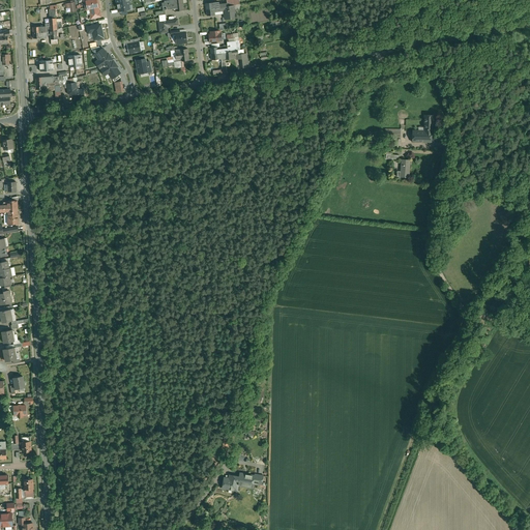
[(97,0),(86,0),(85,0),(87,9),(91,8),(92,13),(99,12),(98,7),(99,7),(97,0)]
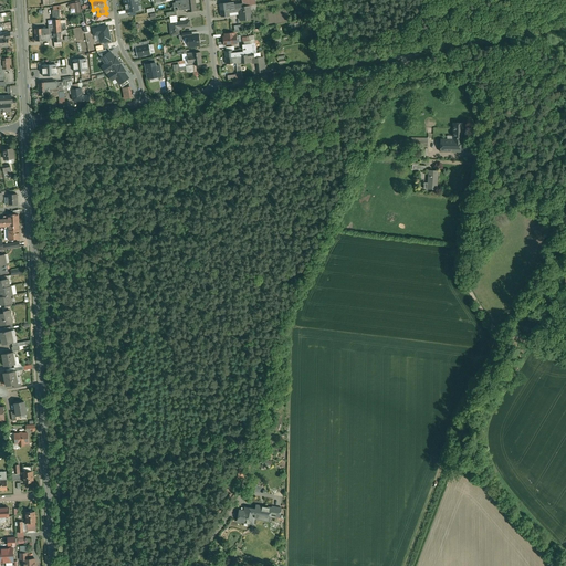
[(140,9),(139,0),(124,3),(126,12),(140,9)]
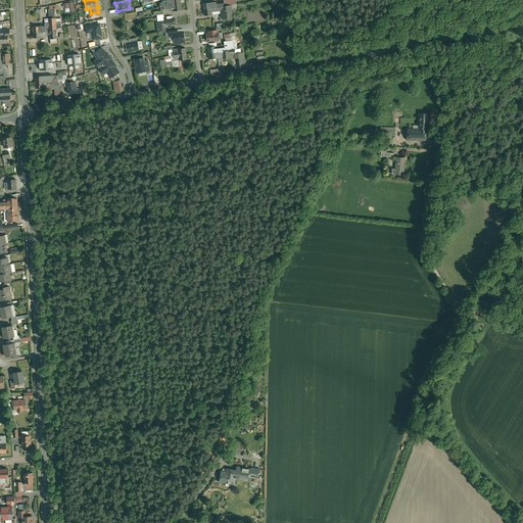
[(231,5),(225,5),(225,7),(217,8),(218,11),(221,11),(222,18),(234,16),(233,11),(232,11),(231,5)]
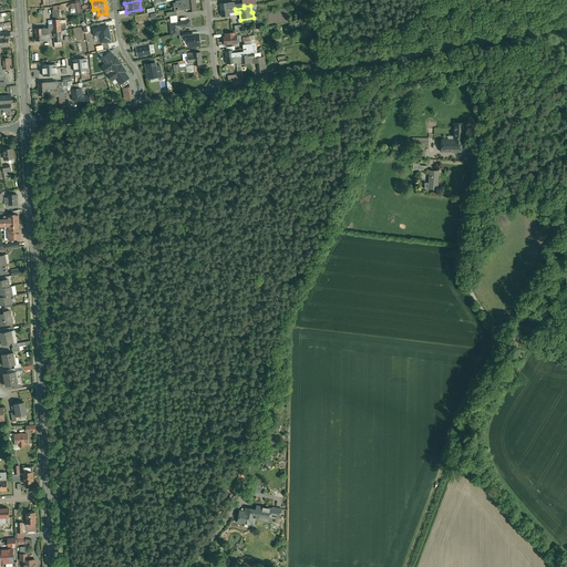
[(50,28),(35,29),(37,34),(50,33),(61,31),(66,30),(66,24),(63,24),(63,26),(61,26),(61,24),(61,20),(61,19),(53,20),(53,24),(50,26),(50,28)]
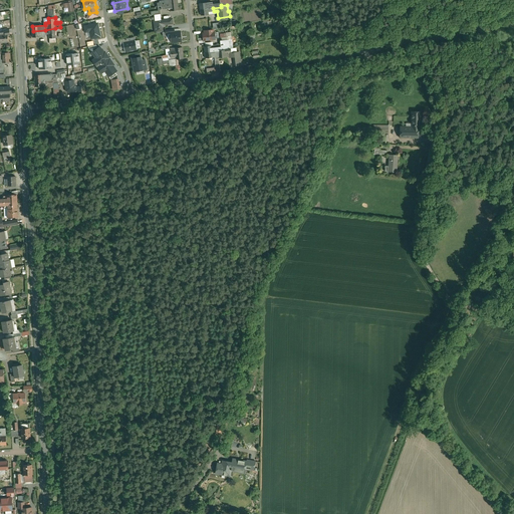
[(173,18),(157,20),(157,25),(156,25),(156,31),(163,30),(163,26),(165,24),(173,23),(173,18)]
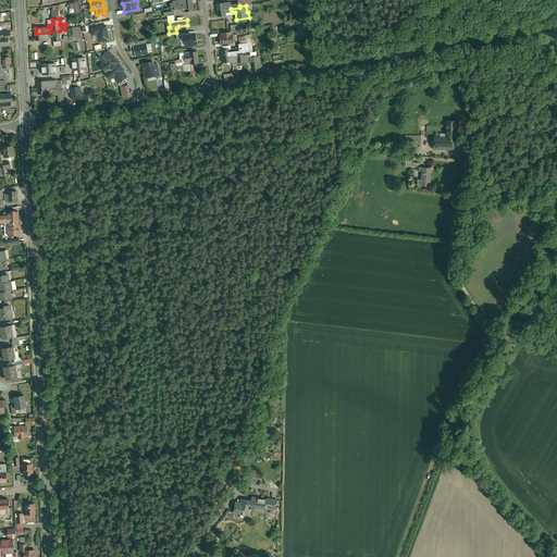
[(99,44),(110,41),(107,26),(91,29),(93,36),(98,35),(99,44)]
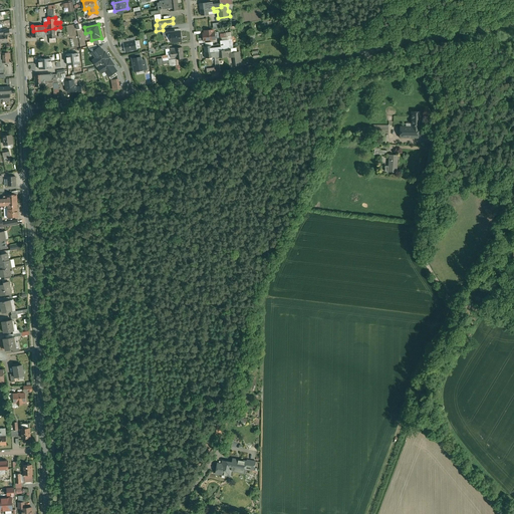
[(45,30),(33,31),(33,37),(45,36),(45,35),(46,35),(46,34),(49,34),(50,38),(56,37),(56,31),(55,28),(45,30)]
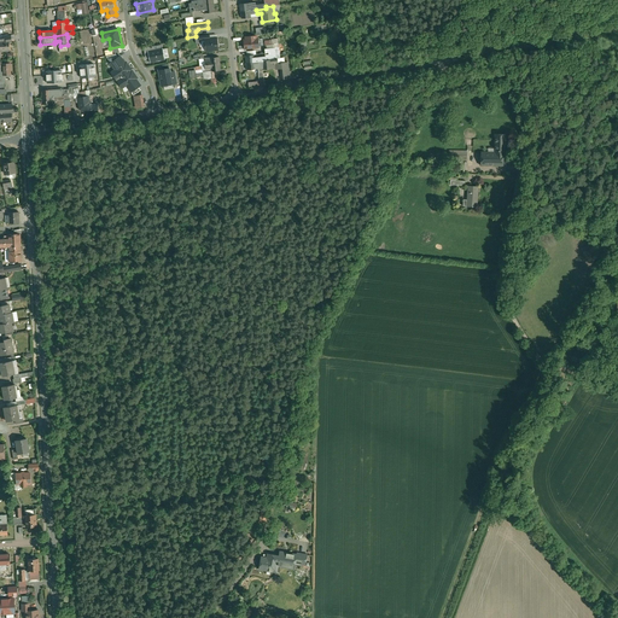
[(210,39),(205,39),(205,41),(204,42),(204,46),(207,47),(207,51),(219,50),(217,38),(210,39)]
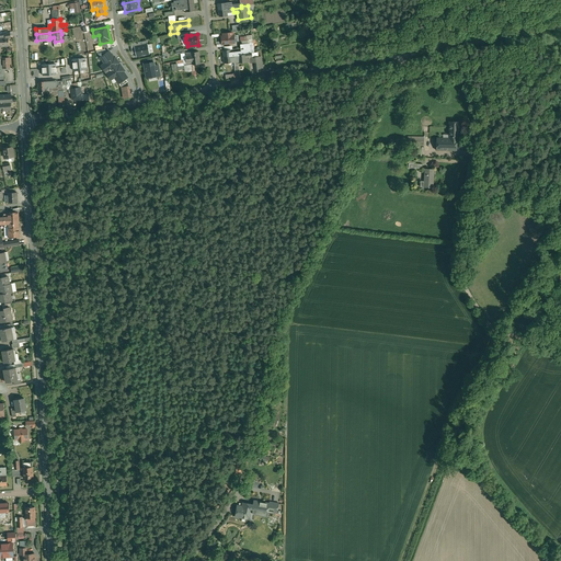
[(140,41),(130,43),(133,50),(135,50),(135,46),(141,45),(140,41)]
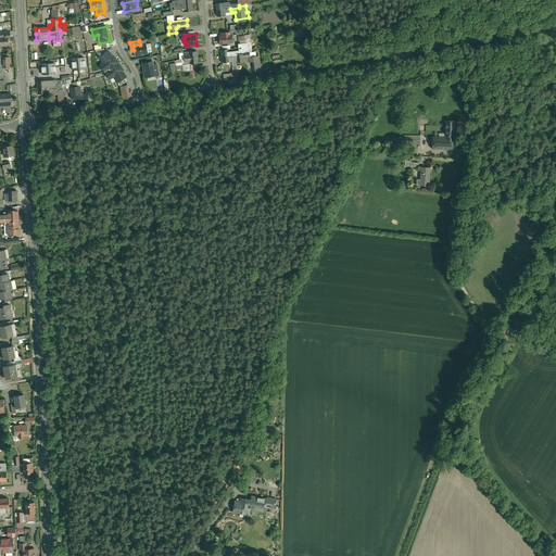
[(140,45),(134,46),(134,50),(136,57),(136,55),(149,53),(147,42),(140,45)]
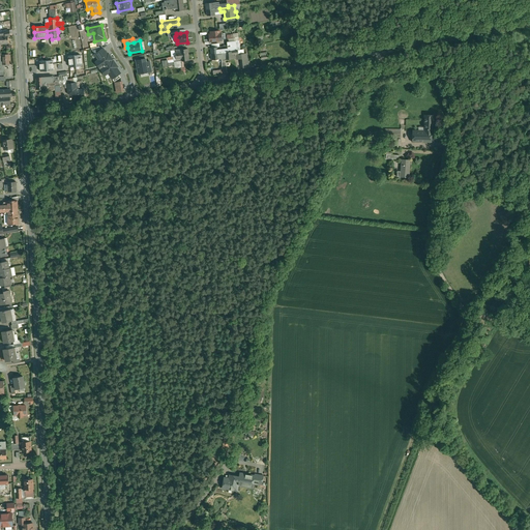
[(100,68),(113,60),(111,56),(110,57),(104,48),(101,49),(95,54),(99,59),(100,61),(96,63),(100,68)]
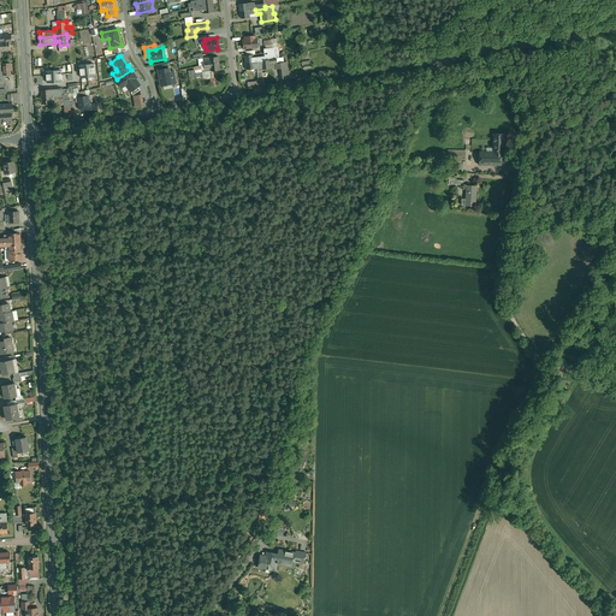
[(261,60),(246,61),(247,69),(258,67),(259,72),(262,71),(262,67),(261,60)]
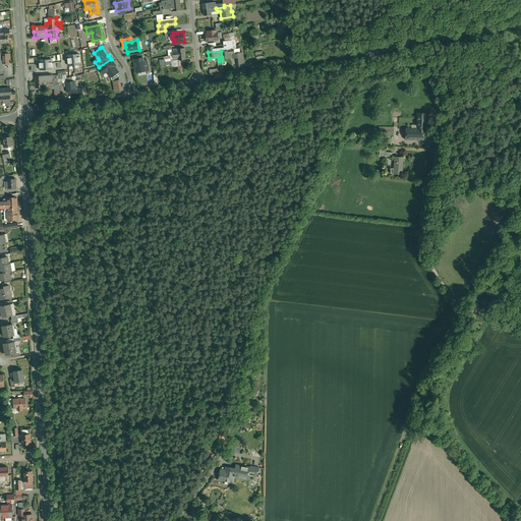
[(3,54),(0,54),(0,63),(3,63),(4,63),(4,62),(9,62),(9,54),(3,54)]
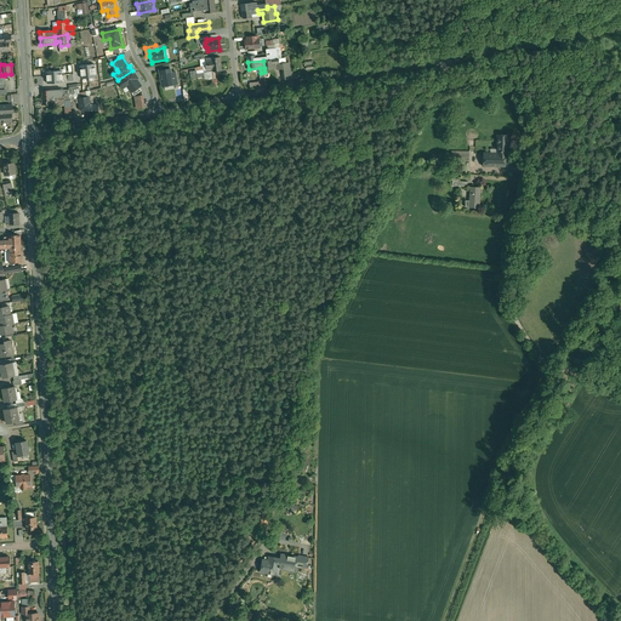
[(95,64),(80,66),(81,78),(96,77),(95,64)]
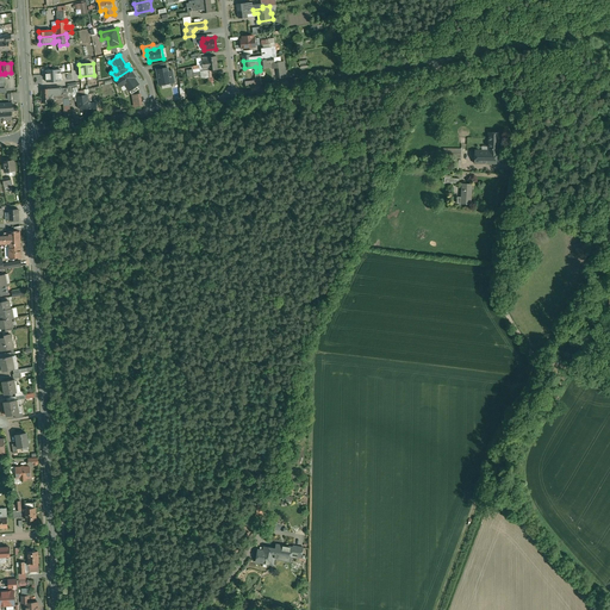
[(159,69),(161,82),(170,81),(170,80),(169,76),(174,76),(173,70),(169,72),(168,67),(159,69)]
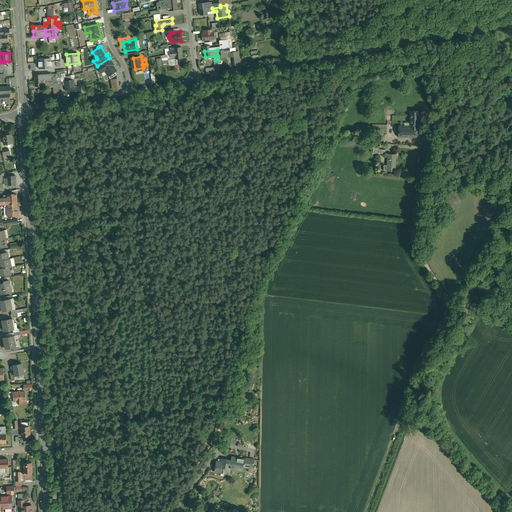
[(111,61),(109,58),(97,66),(100,71),(103,69),(105,70),(108,76),(115,72),(116,70),(110,61),(111,61)]
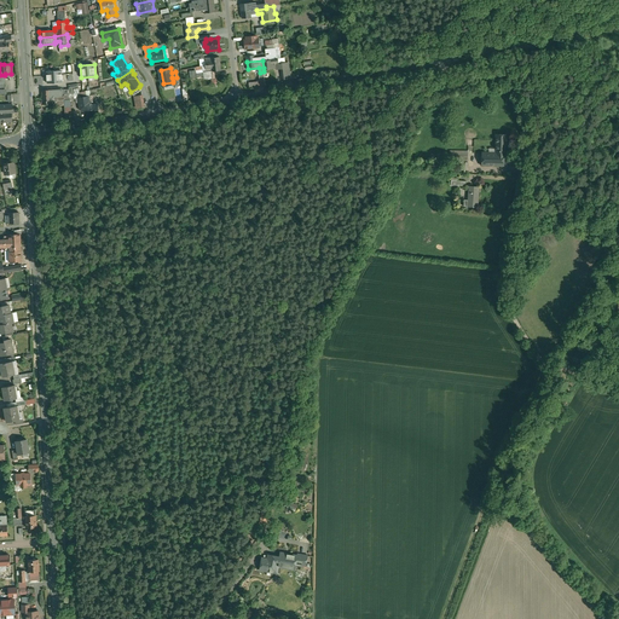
[(142,96),(134,96),(137,108),(145,106),(143,94),(142,96)]
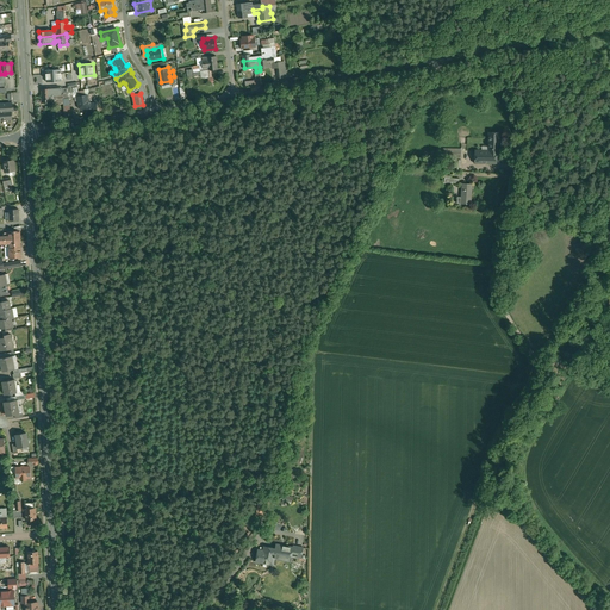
[(92,104),(88,101),(87,94),(78,97),(80,109),(81,107),(86,112),(87,113),(93,112),(93,110),(97,110),(95,103),(92,104)]
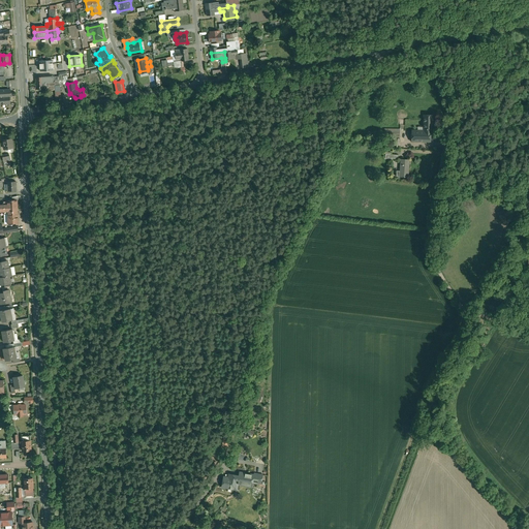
[(433,115),(425,115),(425,131),(431,131),(433,131),(433,115)]
